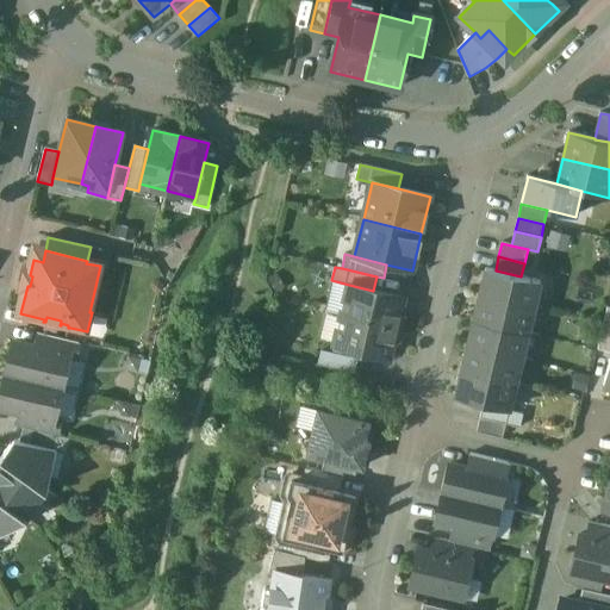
[(496,271),(486,268),(480,294),(534,307),(541,281),(521,277),(496,271)]
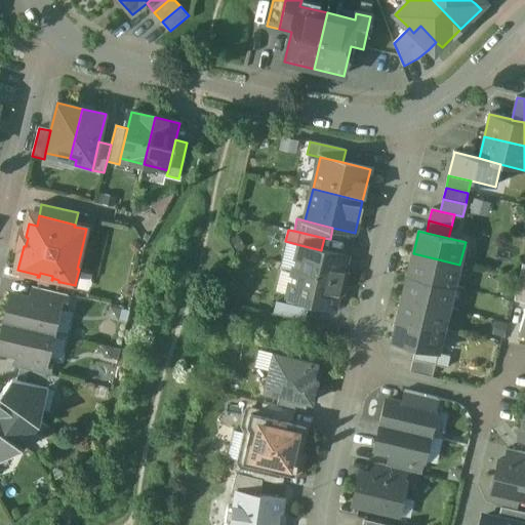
[(321,250),(300,245),(294,271),(340,282),(347,256),(321,250)]
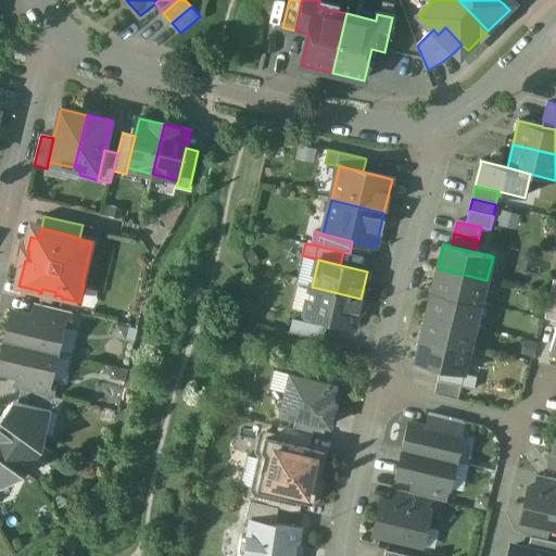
[(487,280),(438,268),(431,292),(481,304),(487,280)]
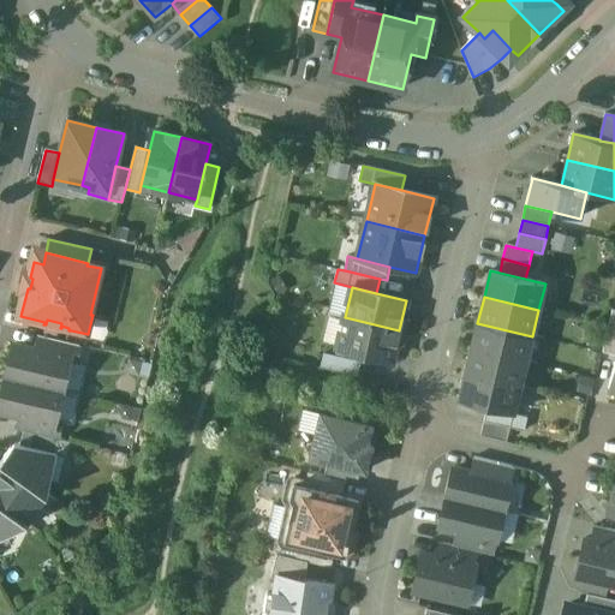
[(614,310),(613,310),(603,352),(614,354),(614,310)]
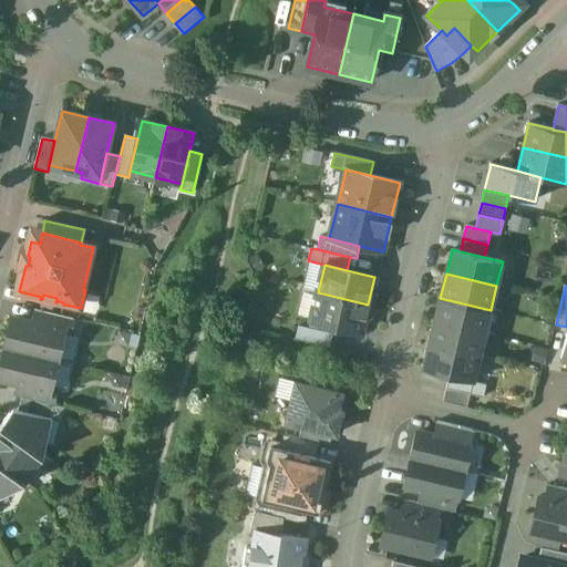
[(368,305),(318,292),(311,320),(361,332),(368,305)]
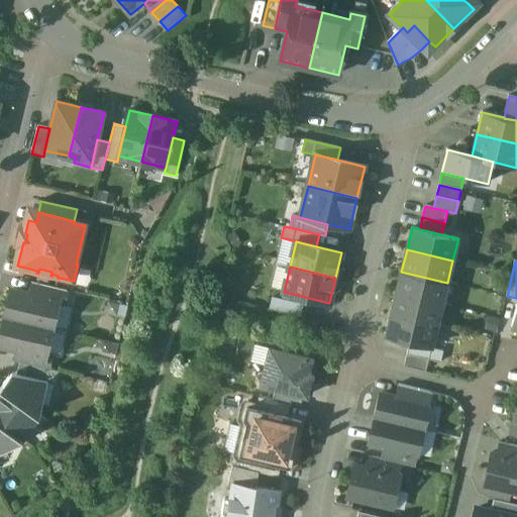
[(447,283),(401,272),(396,293),(442,304),(447,283)]
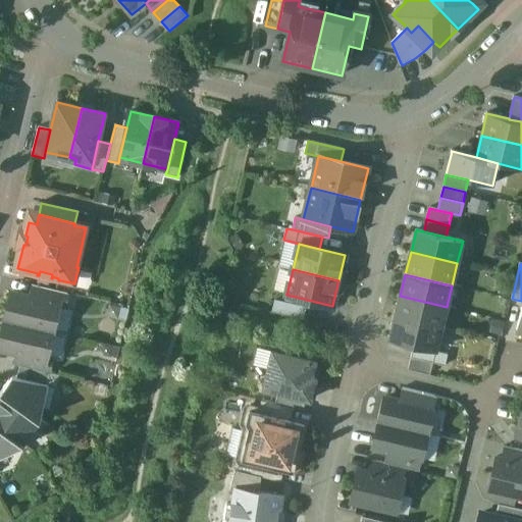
[(68,293),(33,283),(30,296),(59,304),(64,306),(68,293)]
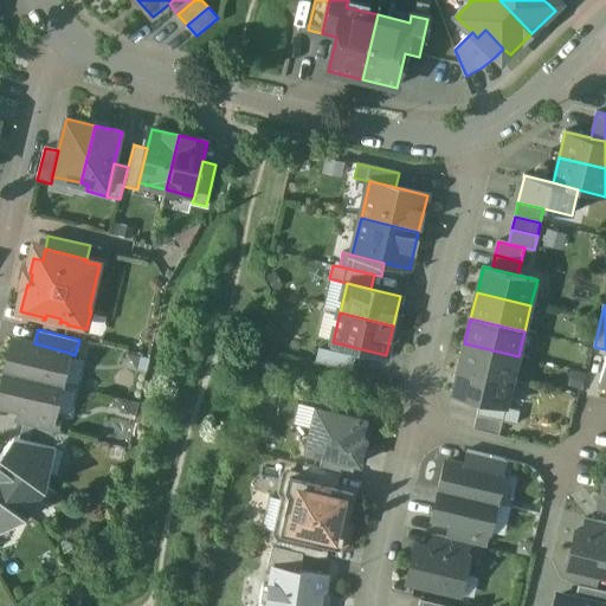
[(34,343),(15,340),(13,340),(6,372),(62,385),(69,353),(34,343)]
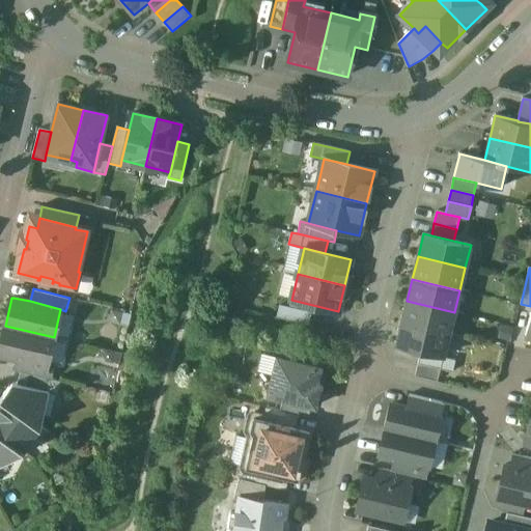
[(454,312),(407,301),(401,323),(449,334),(454,312)]
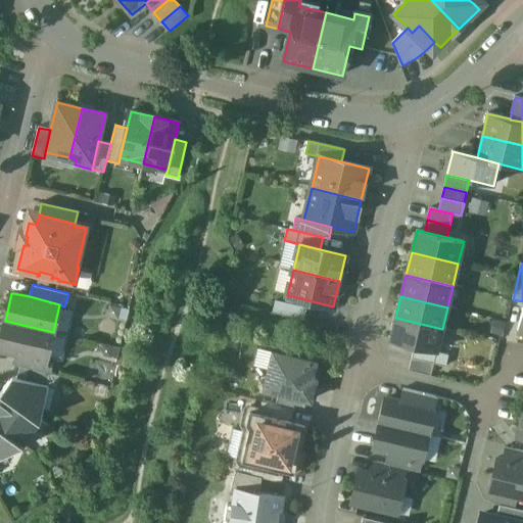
[(442,329),(395,318),(390,340),(415,346),(437,351),(442,329)]
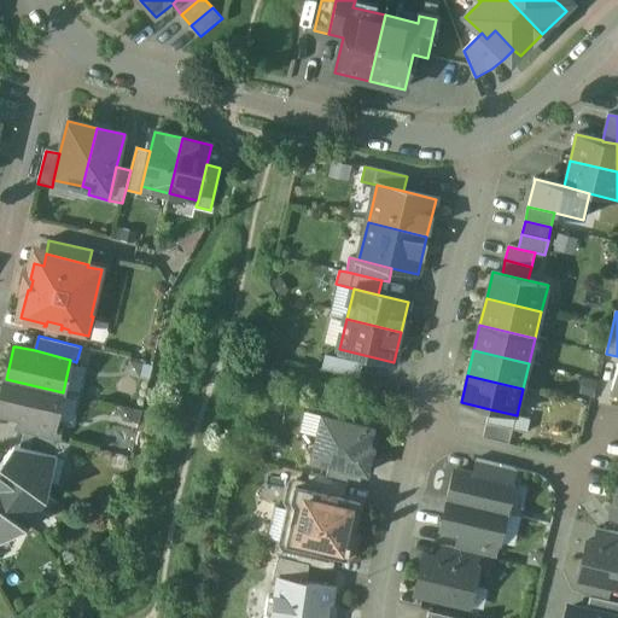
[(63,392),(6,379),(0,403),(0,412),(19,417),(54,425),(54,424),(63,392)]
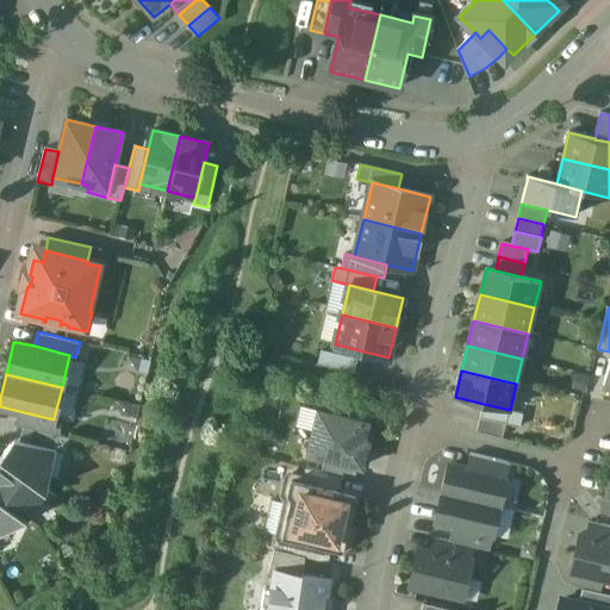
[(510,410),(484,404),(480,418),(506,424),(521,428),(523,414),(510,410)]
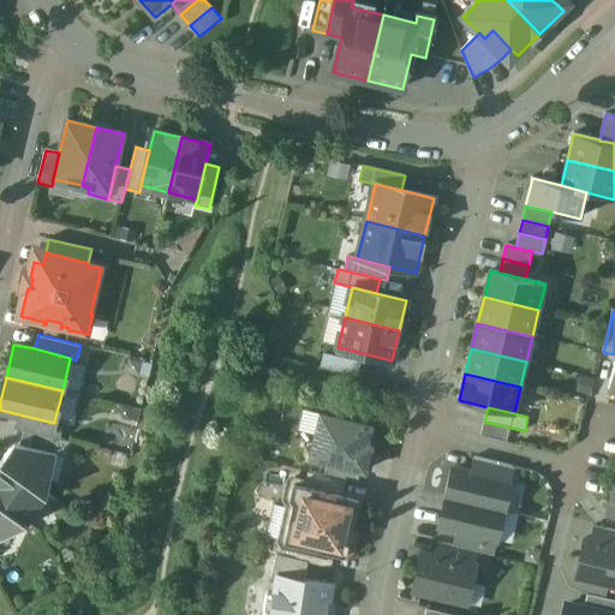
[(310,458),(328,463),(360,470),(365,471),(372,445),(368,443),(371,425),(321,413),(310,458)]
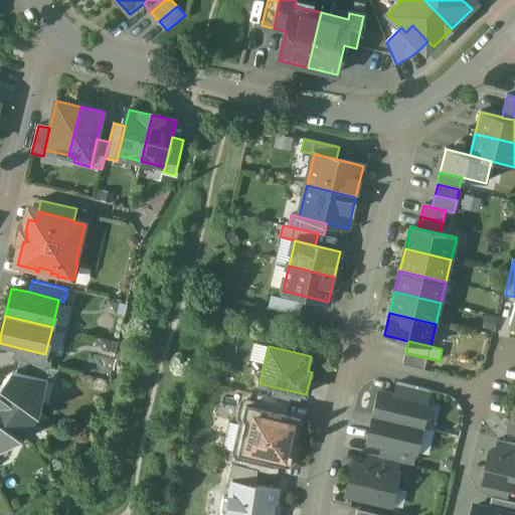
[(45,354),(16,347),(13,359),(19,360),(48,367),(51,354),(45,353),(45,354)]
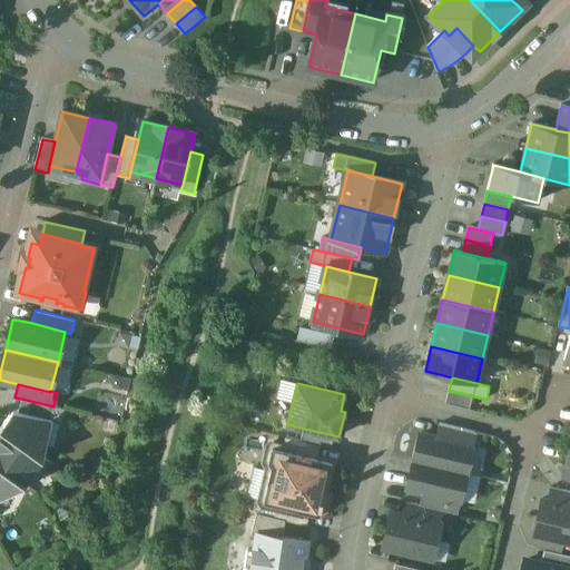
[(473,396),(449,391),(445,403),(470,410),(473,396)]
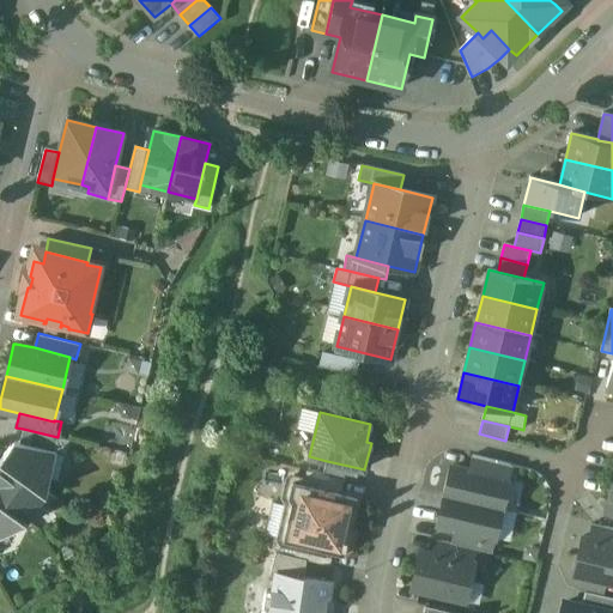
[(58,437),(23,429),(20,443),(55,451),(59,437),(58,437)]
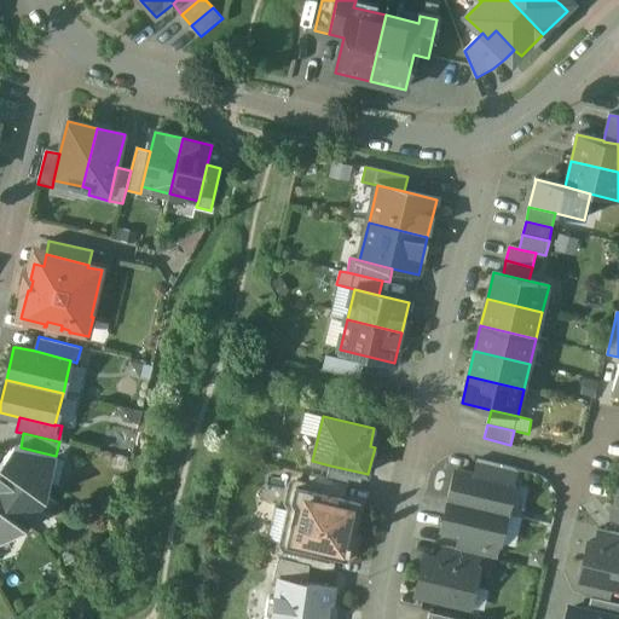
[(21,447),(15,446),(0,466),(45,498),(47,499),(57,456),(56,456),(21,447)]
